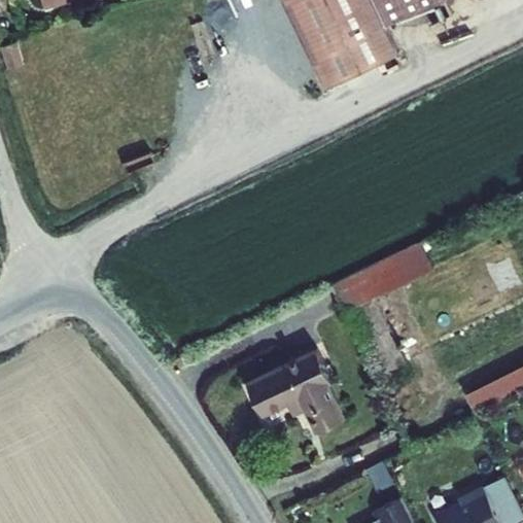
[(287,0),(330,86),(405,50),(391,24),(379,0),(287,0)]
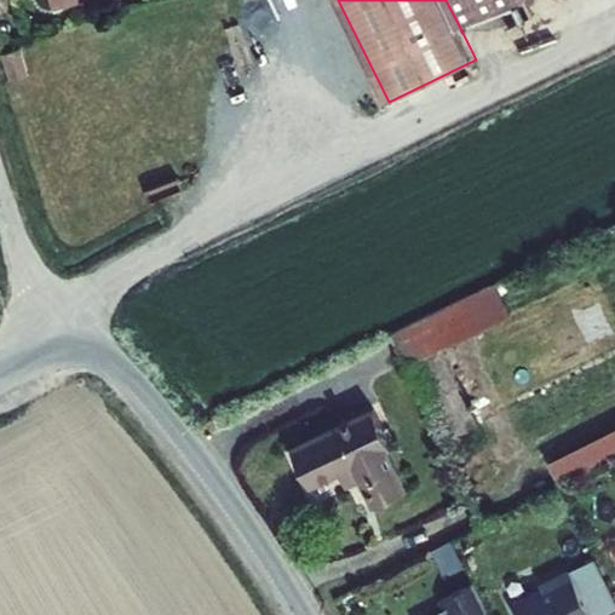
[(446,0),(460,28),(517,0),(446,0)]
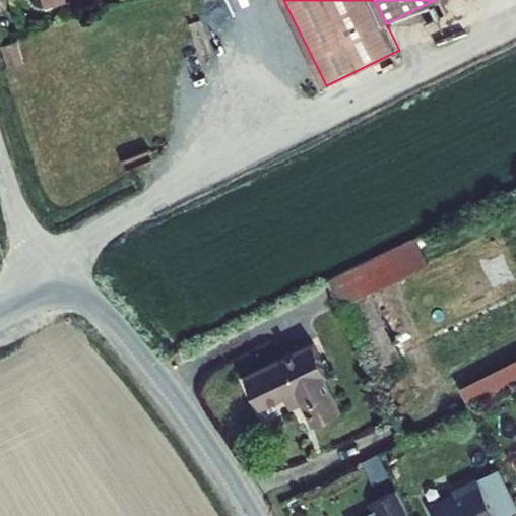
[(18,41),(6,45),(9,55),(21,52),(18,41)]
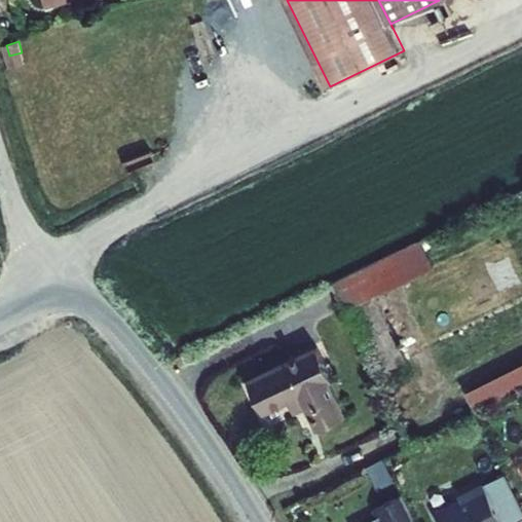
[(430,269),(416,241),(327,284),(340,312),(430,269)]
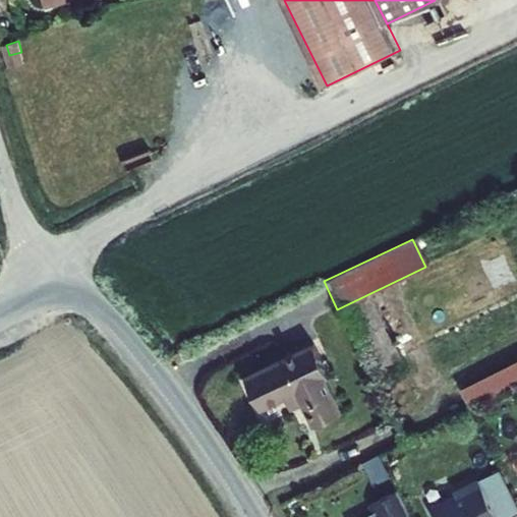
[(309,343),(242,378),(247,388),(316,354),(309,343)]
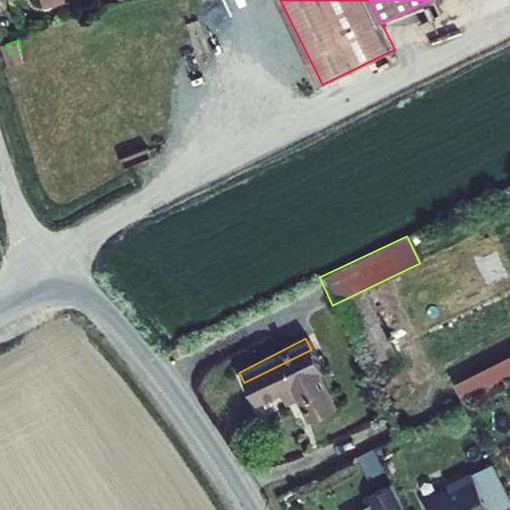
[(320,367),(311,349),(244,383),(252,401),(276,389),(282,401),(296,393),(307,416),(333,403),(317,369),(320,367)]
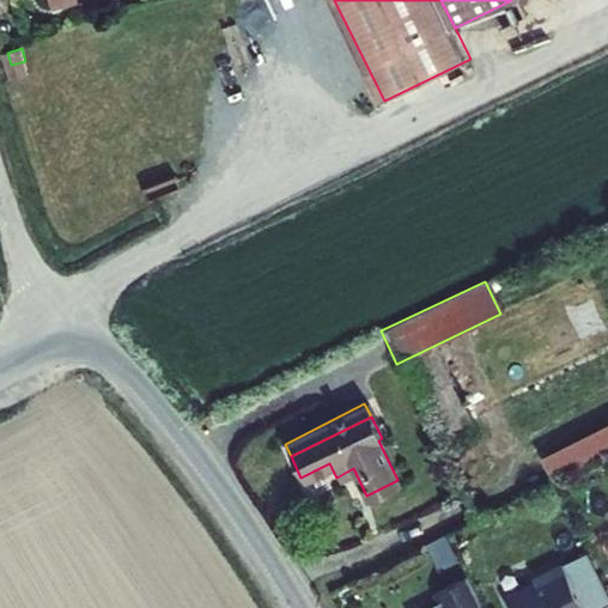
[(607,426),(540,461),(551,482),(607,453),(607,426)]
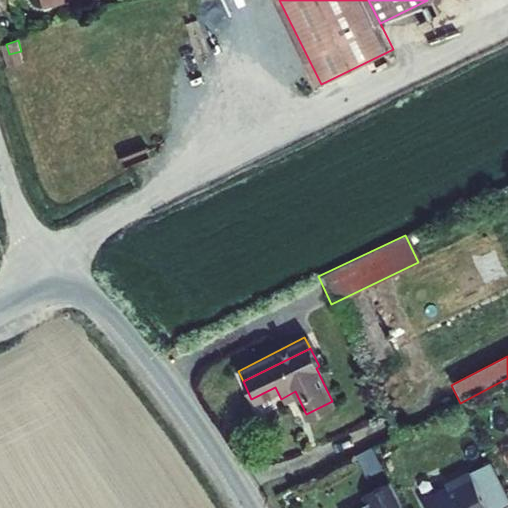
[(504,507),(507,506),(507,501),(489,464),(468,474),(485,507),(504,507)]
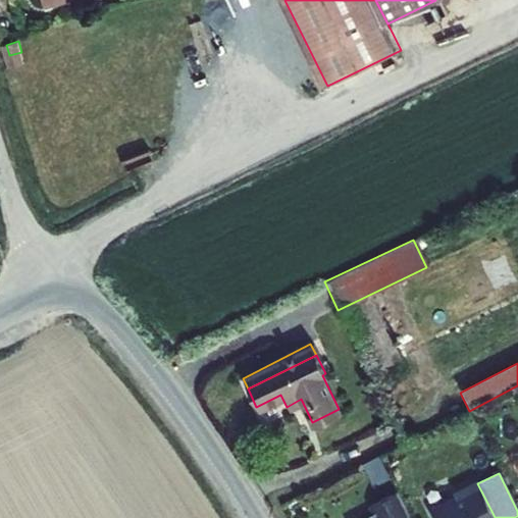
[(495,517),(477,483),(477,482),(453,495),(455,498),(432,509),(435,517),(495,517)]
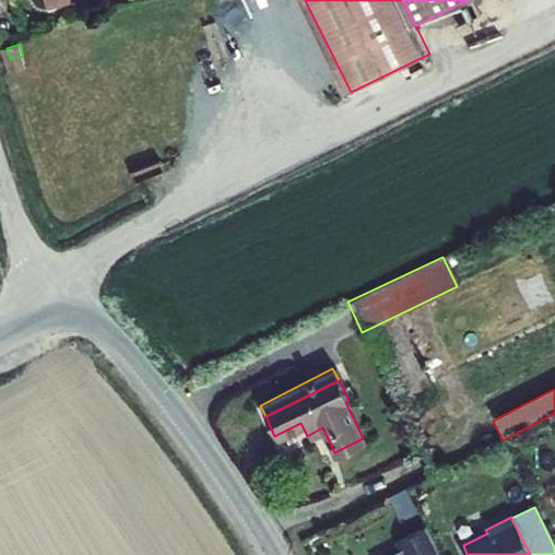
[(436,554),(424,529),(396,542),(400,551),(392,554),(436,554)]
